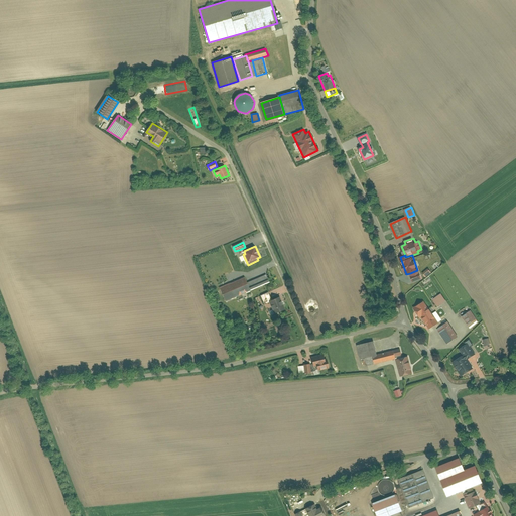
[(413,281),(421,278),(418,270),(417,270),(410,273),(413,281)]
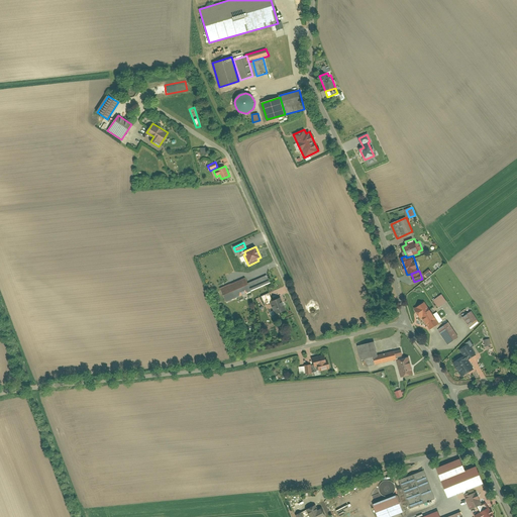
[(426,279),(431,273),(428,271),(423,276),(426,279)]
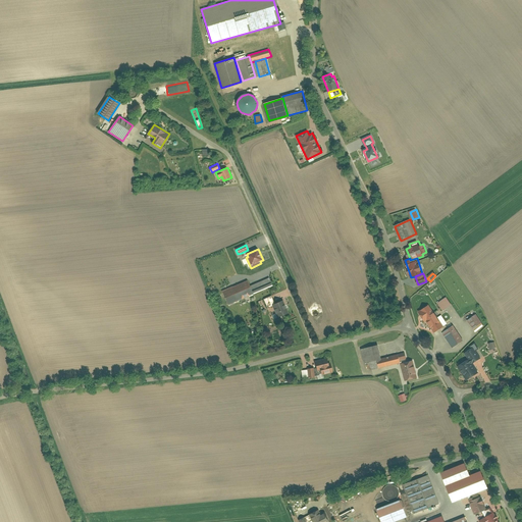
[(232,288),(227,275),(217,279),(222,292),(232,288)]
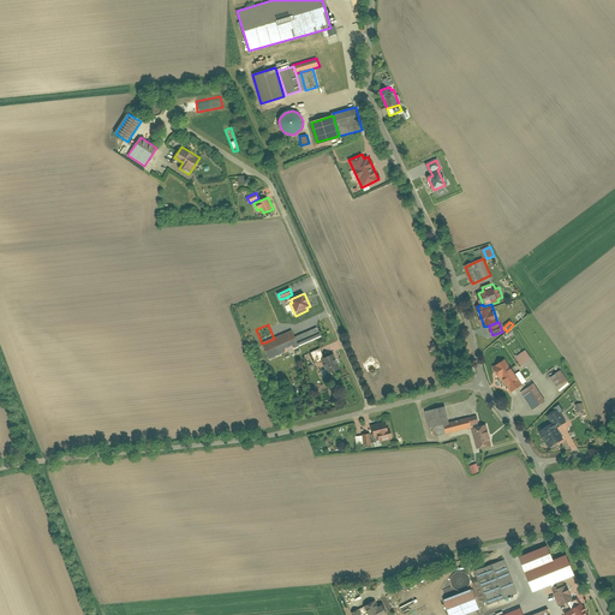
[(322,335),(317,327),(294,338),(299,346),(322,335)]
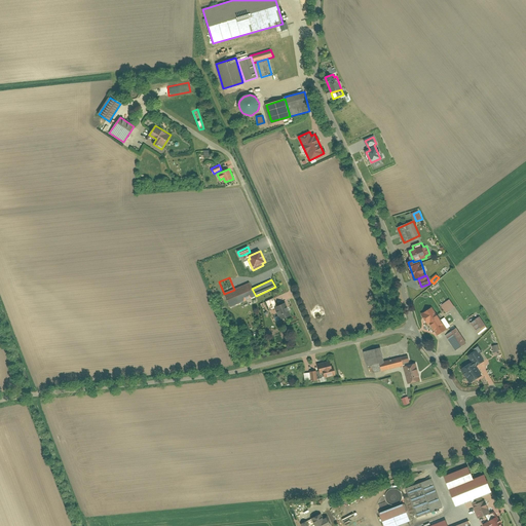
[(234,290),(224,294),(230,307),(256,296),(252,289),(250,283),(234,290)]
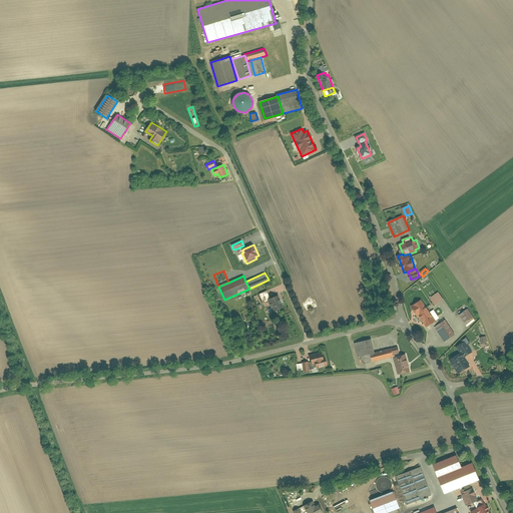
[(267,291),(260,294),(264,302),(269,300),(271,299),(267,291)]
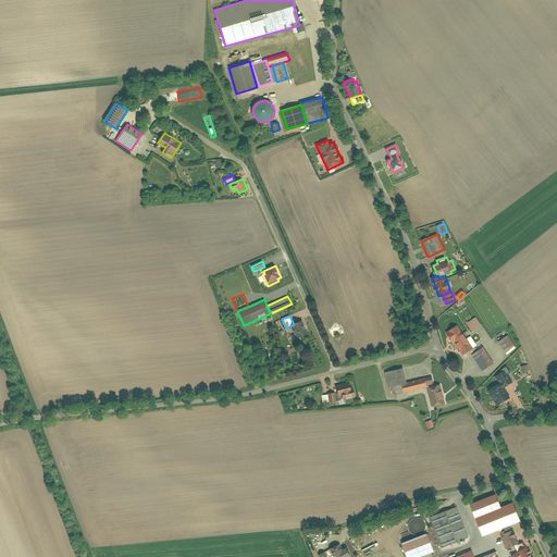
[(477,317),(468,323),(473,331),(482,324),(477,317)]
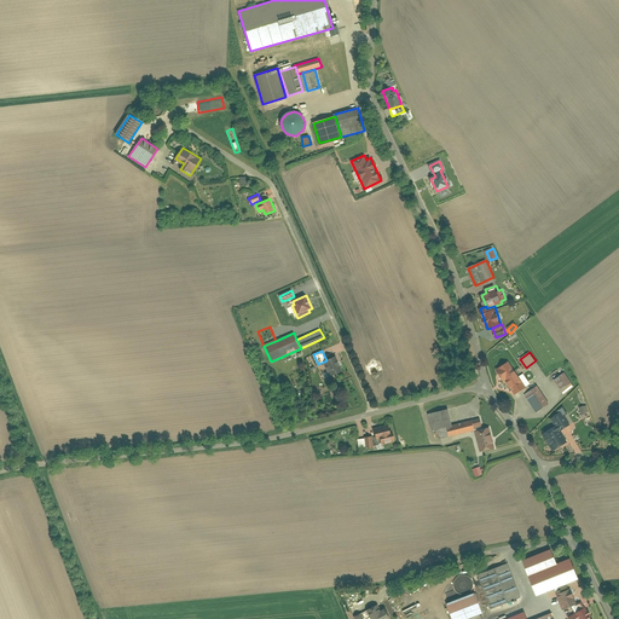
[(327,360),(324,362),(330,376),(343,370),(336,356),(327,360)]
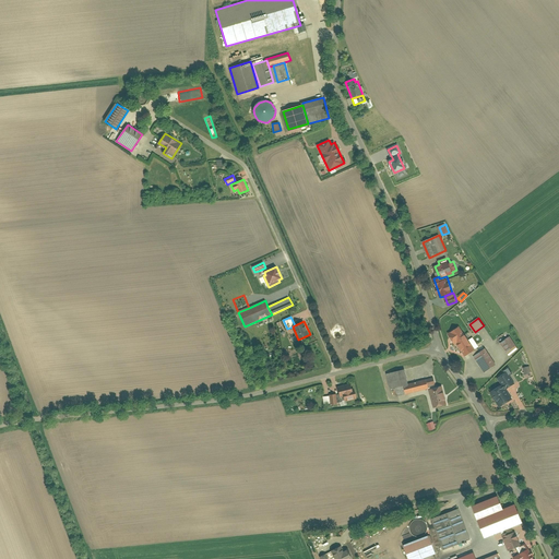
[(470,341),(460,326),(448,334),(455,345),(456,343),(466,356),(476,349),(470,341)]
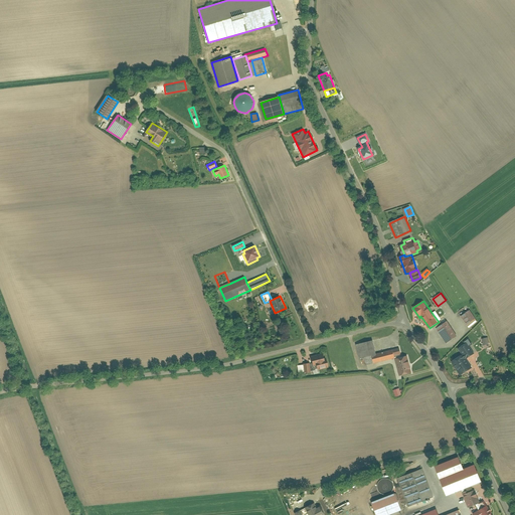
[(471,310),(462,316),(469,328),(478,322),(471,310)]
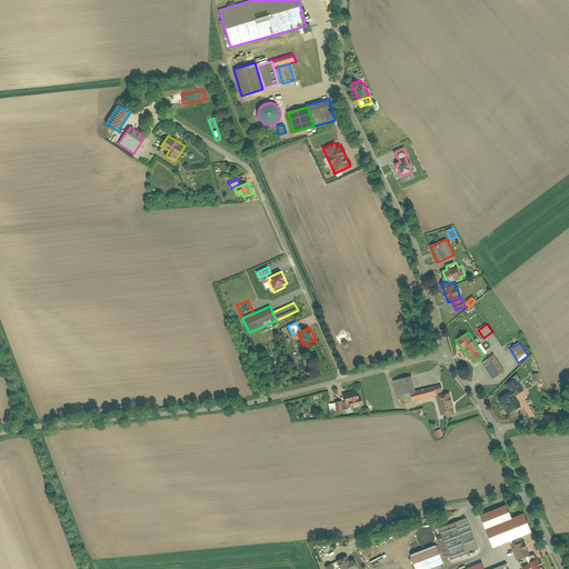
[(488,352),(481,343),(478,347),(485,356),(488,352)]
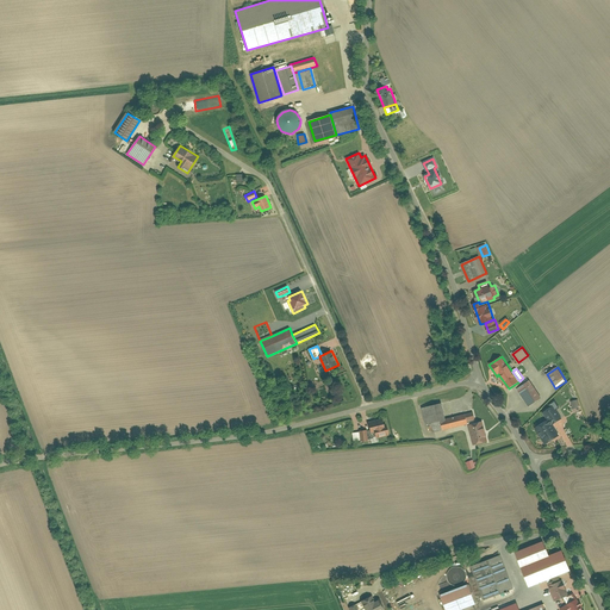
[(541,397),(530,380),(517,388),(529,405),(541,397)]
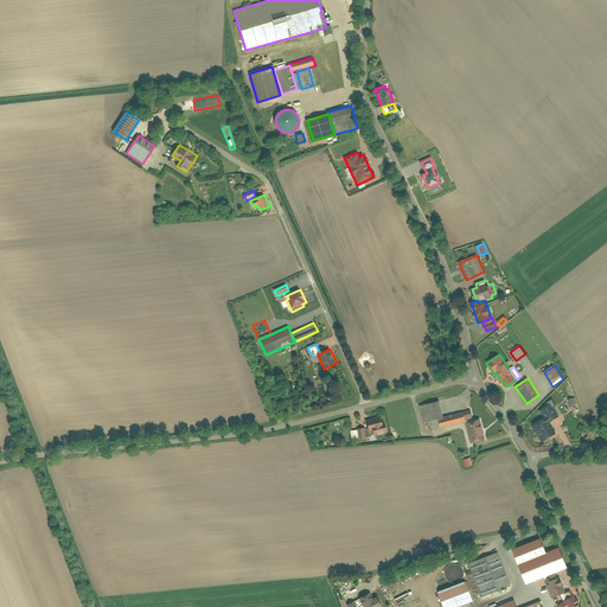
[(440,401),(421,406),(425,422),(430,421),(432,429),(446,426),(445,417),(440,401)]
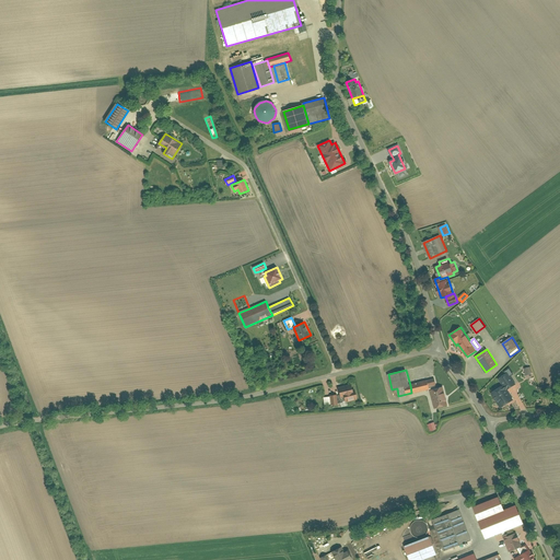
[(516,384),(509,372),(500,377),(504,385),(508,389),(516,384)]
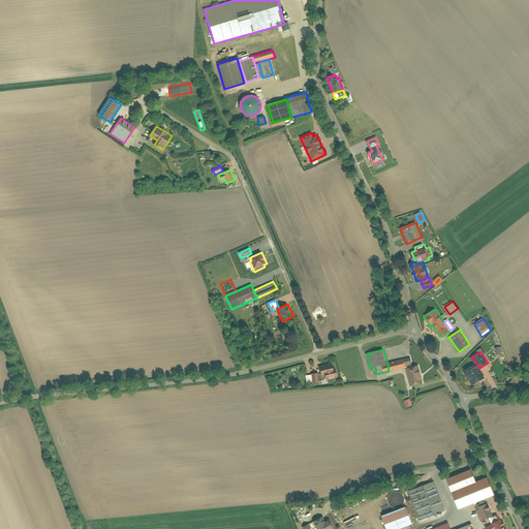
[(405,365),(404,360),(387,364),(389,371),(406,367),(405,365)]
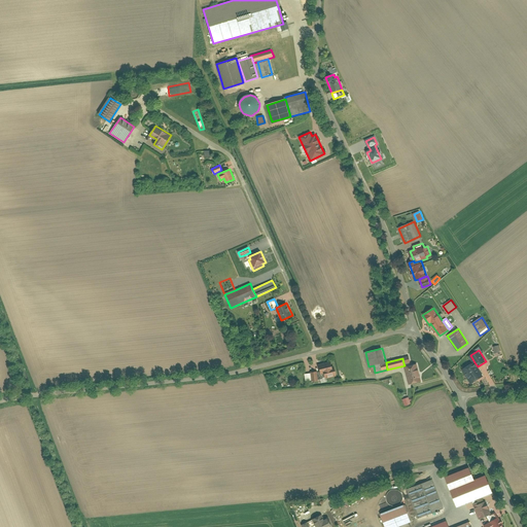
[(330,361),(319,364),(321,375),(324,374),(325,379),(337,376),(335,369),(332,369),(330,361)]
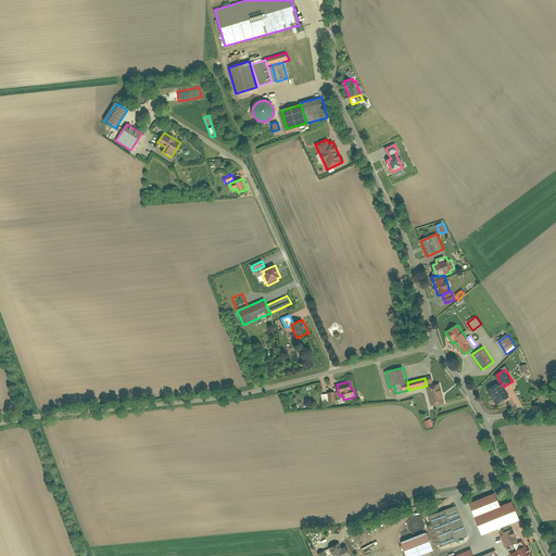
[(501,382),(488,390),(497,405),(510,396),(504,387),(501,382)]
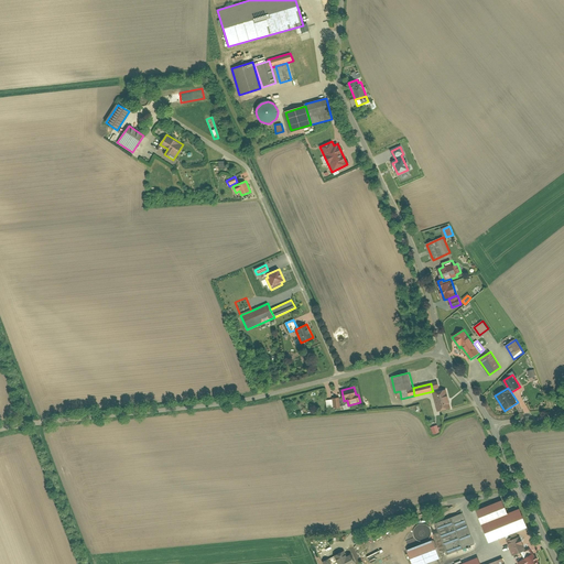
[(447,389),(434,392),(438,411),(452,408),(447,389)]
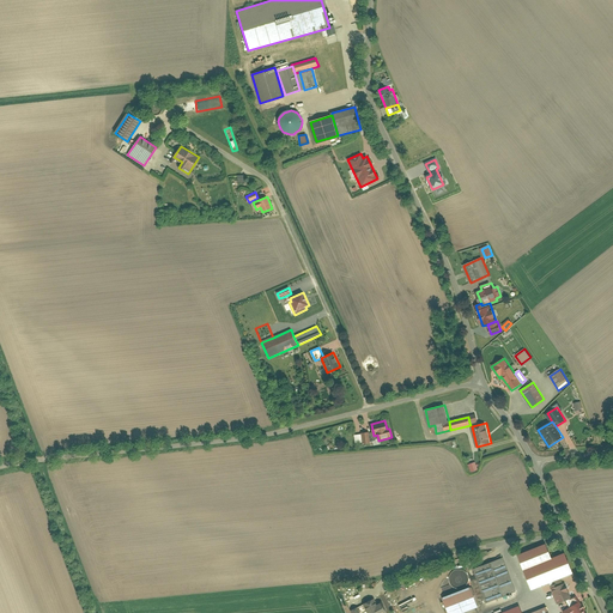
[(477,462),(469,465),(472,473),(479,469),(477,462)]
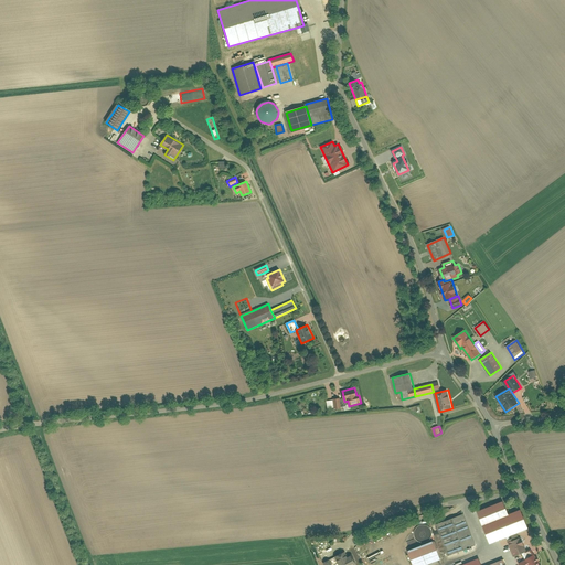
[(509,514),(503,501),(478,511),(483,524),(509,514)]
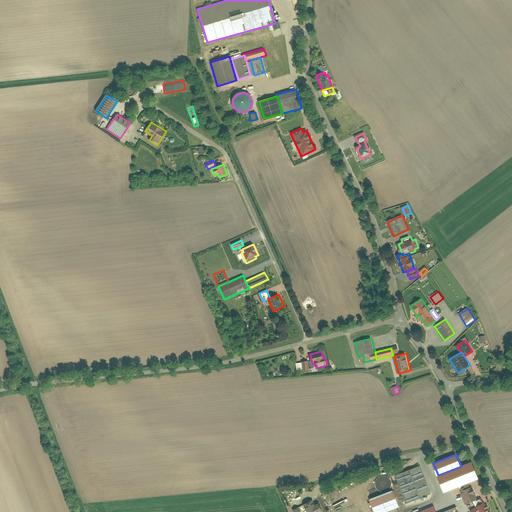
[(461,466),(438,475),(445,492),(465,485),(469,483),(479,479),(472,462),(461,466)]
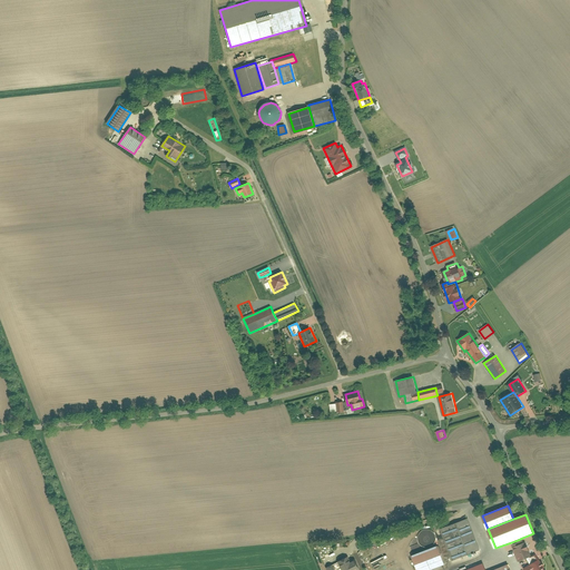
[(468,518),(440,529),(452,560),(480,549),(468,518)]
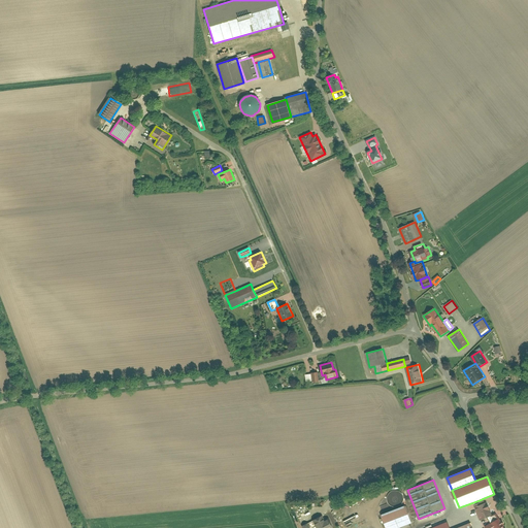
[(474,505),(481,521),(493,516),(487,500),(485,501),(481,502),(474,505)]
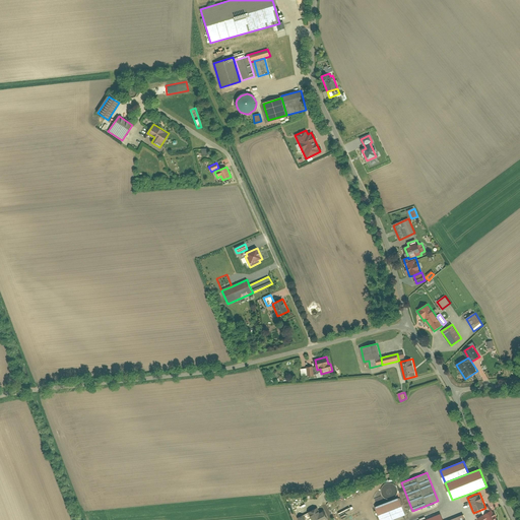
[(399,498),(376,507),(380,519),(393,519),(406,515),(399,498)]
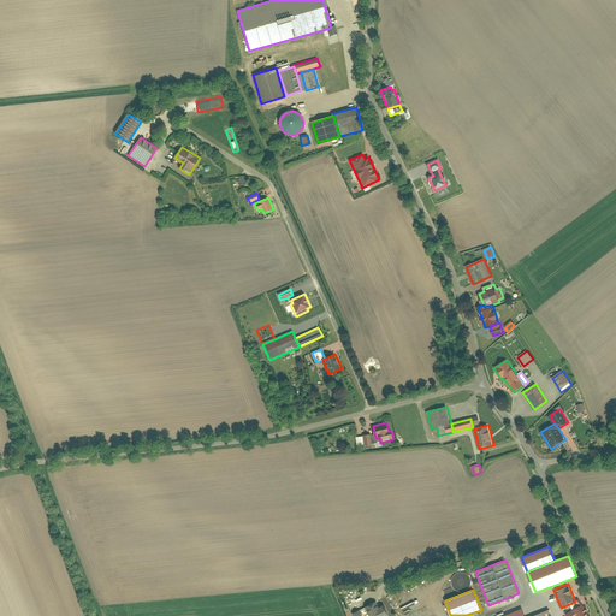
[(590,615),(580,599),(570,605),(574,610),(567,615),(590,615)]
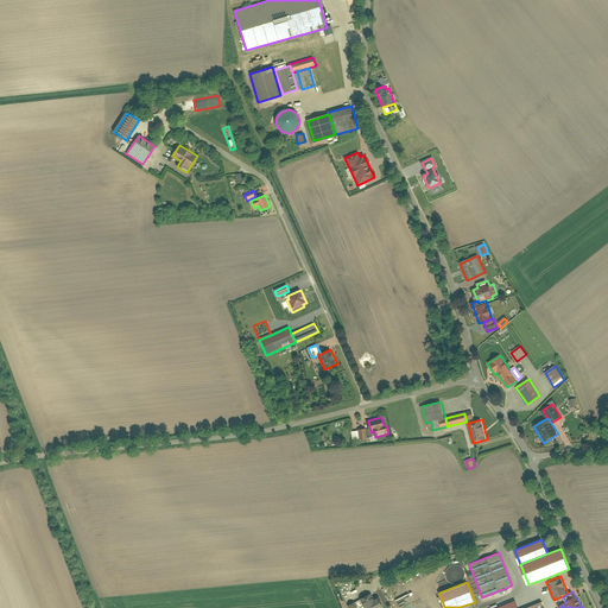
[(371,594),(361,600),(363,606),(365,607),(382,607),(384,607),(379,596),(373,599),(371,594)]
